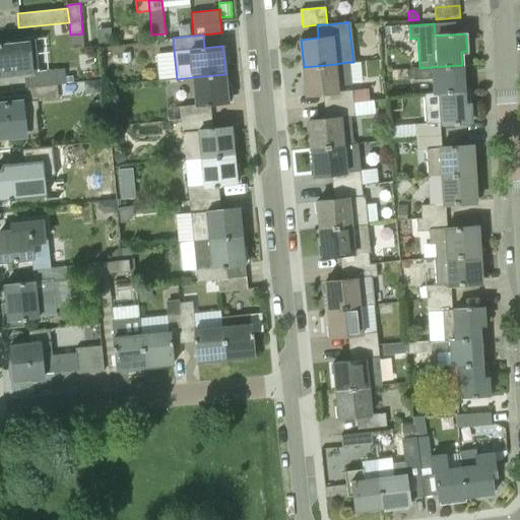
[(25,87),(27,87),(57,85),(65,84),(64,69),(38,71),(35,39),(11,41),(11,44),(0,45),(0,76),(15,75),(24,74),(25,87)]
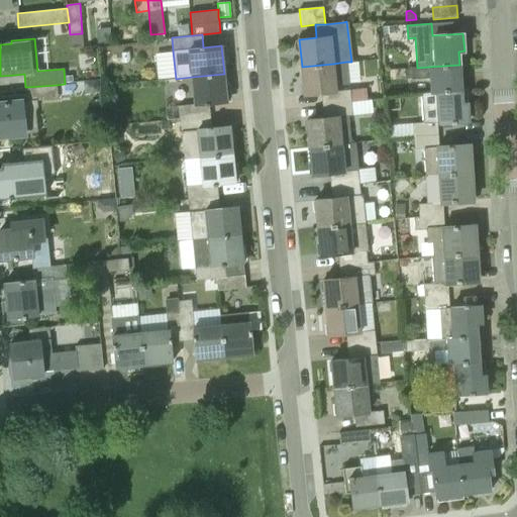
[(367,101),(367,100),(365,89),(336,92),(335,86),(349,84),(346,62),(333,64),(302,67),(304,95),(322,93),(323,105),(352,102),(367,101)]
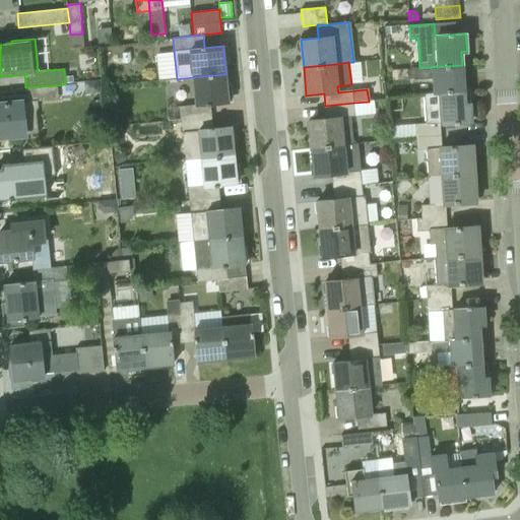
[(434,92),(464,90),(462,65),(432,67),(419,68),(413,68),(414,79),(433,78),(434,92)]
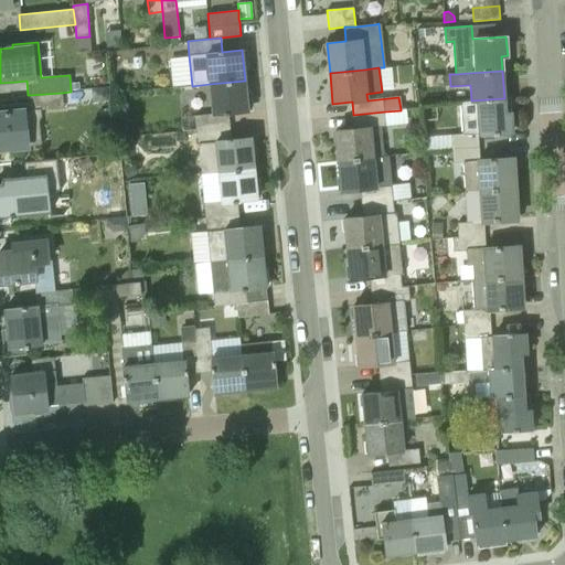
[(196,130),(230,127),(228,114),(248,112),(245,81),(210,84),(213,114),(195,116),(196,130)]
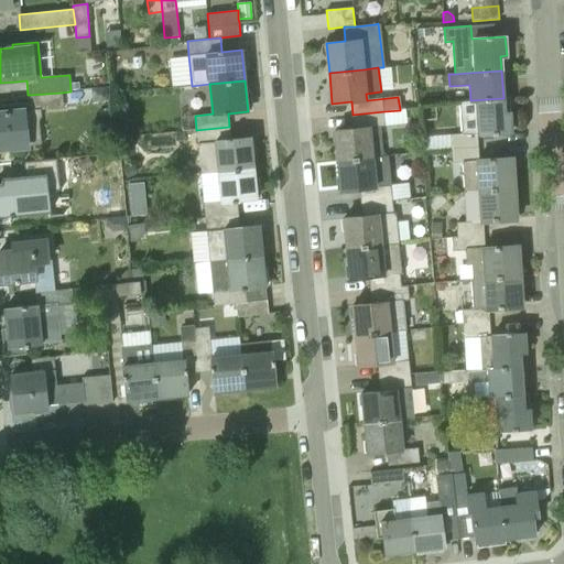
[(63,107),(62,93),(30,95),(31,109),(40,108),(63,107)]
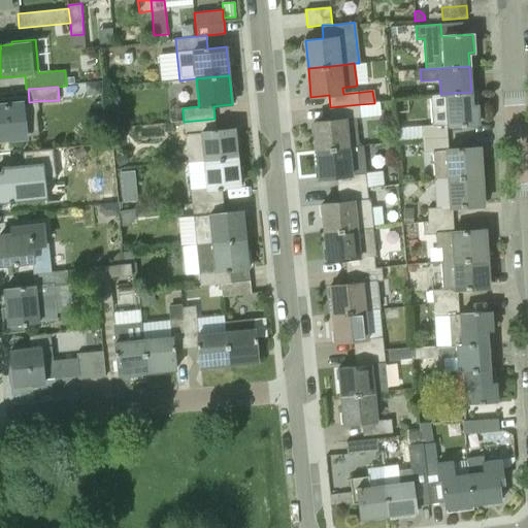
[(471,92),(440,94),(429,95),(431,125),(447,125),(479,123),(477,105),(472,106),(471,92)]
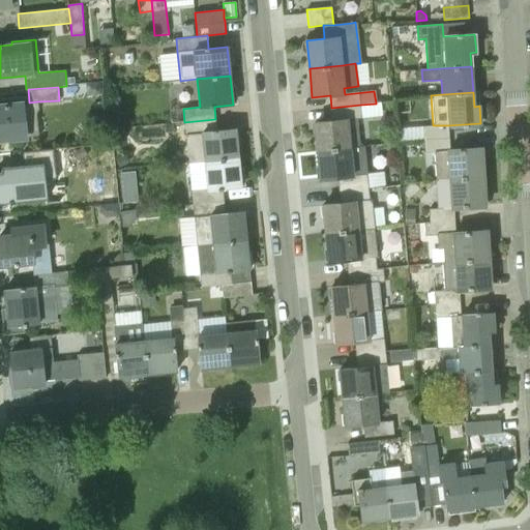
[(27,138),(23,104),(22,104),(0,106),(0,140),(25,138),(27,138)]
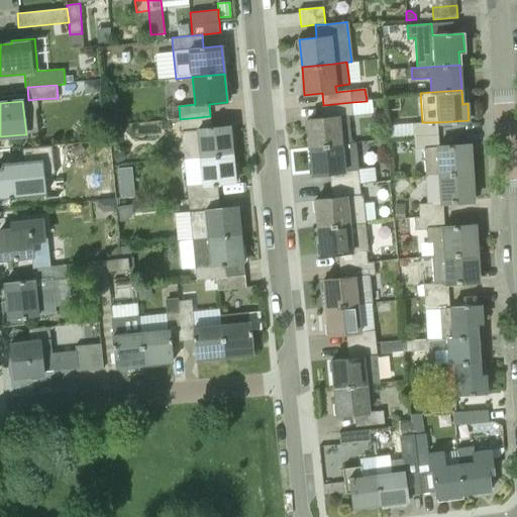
[(348,115),(354,114),(352,102),(323,105),(324,118),(307,120),(310,147),(341,144),(350,143),(348,115)]
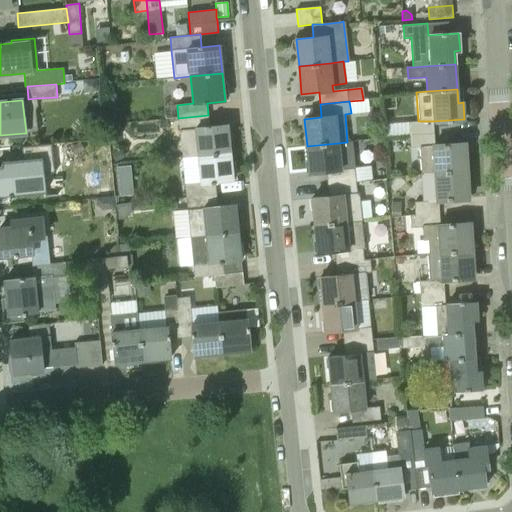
[(198,156),(230,153),(227,125),(210,127),(208,115),(178,118),(180,131),(183,157),(198,155),(198,156)]
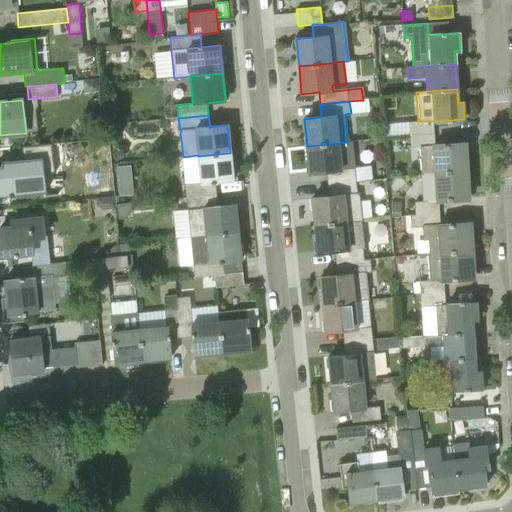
[(410,135),(434,133),(433,121),(418,121),(409,122),(410,135)]
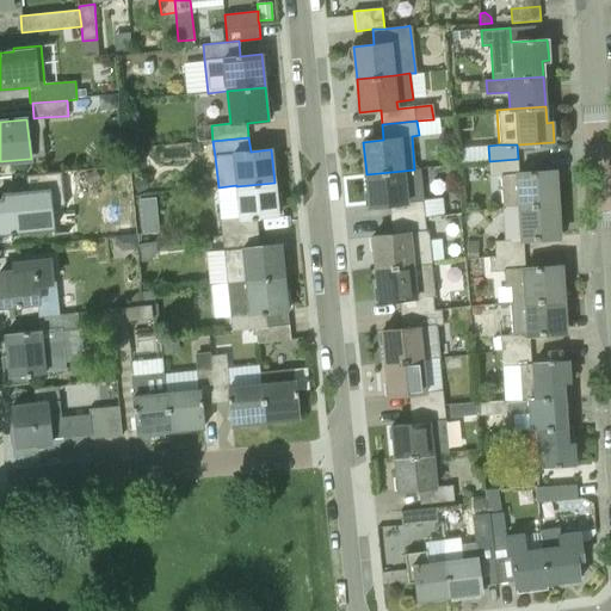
[(488,146),(458,148),(458,162),(489,161),(488,146)]
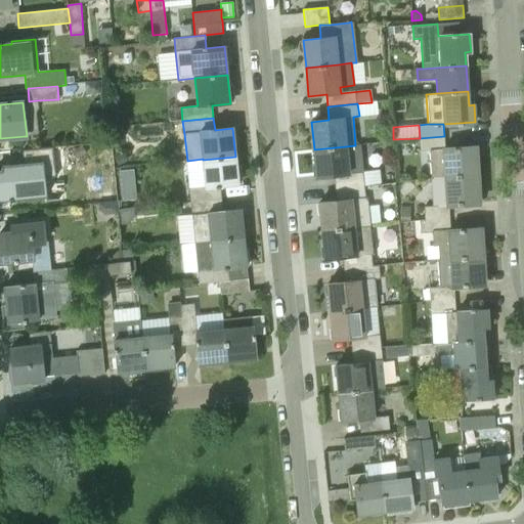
[(434,178),(478,175),(477,159),(473,159),(472,146),(445,148),(444,136),(420,138),(421,150),(430,150),(431,177),(433,177),(434,178)]
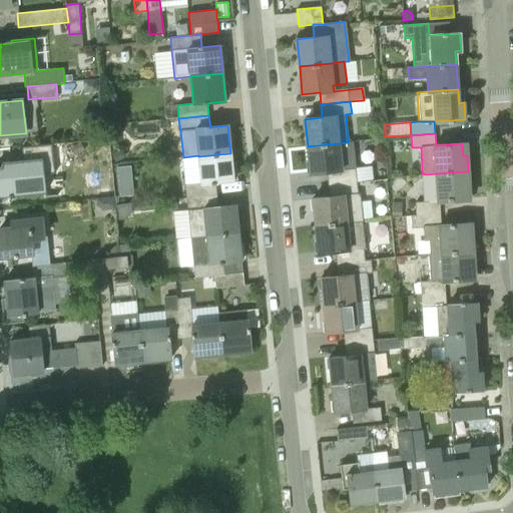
[(83,149),(79,142),(70,147),(74,154),(83,149)]
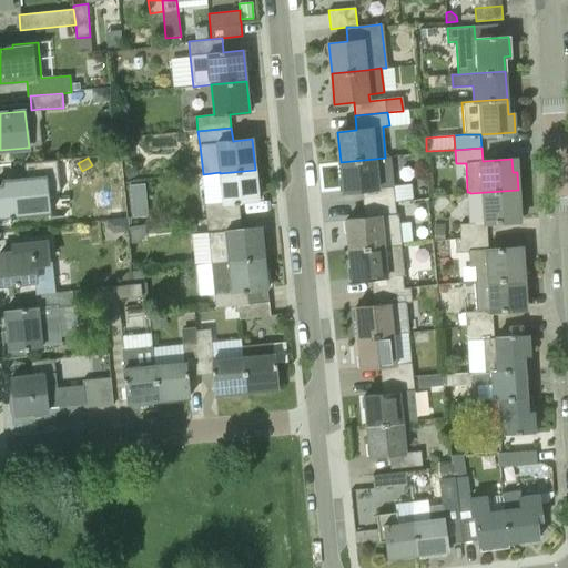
[(364,204),(395,201),(395,200),(394,188),(378,189),(375,159),(341,162),(344,192),(363,190),(364,204)]
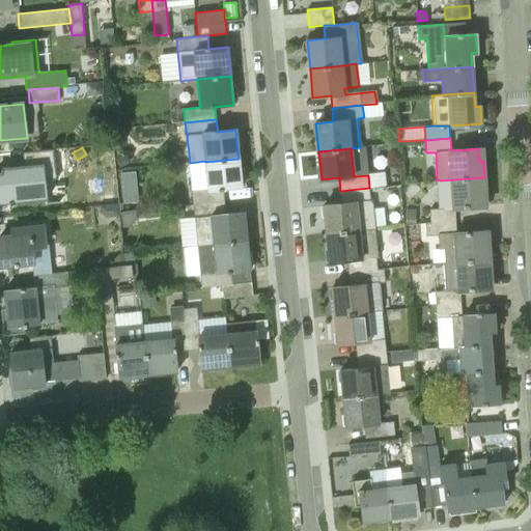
[(0,202),(47,198),(45,179),(56,178),(55,165),(54,149),(23,152),(24,167),(3,169),(3,173),(0,173),(0,202)]
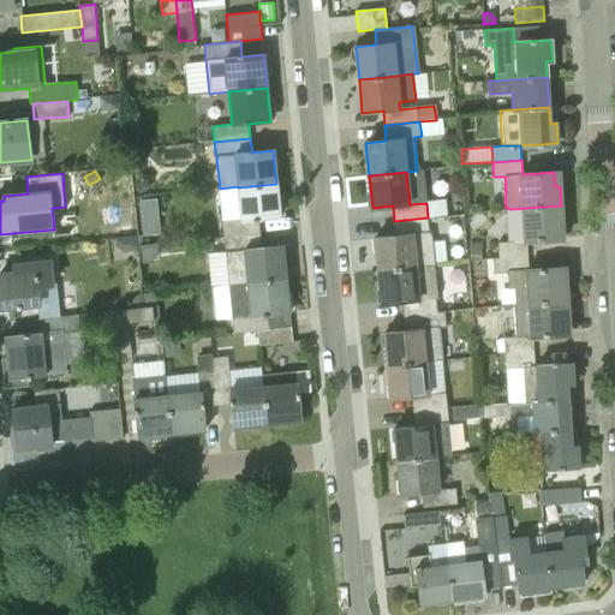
[(147,178),(133,184),(138,193),(151,189),(147,178)]
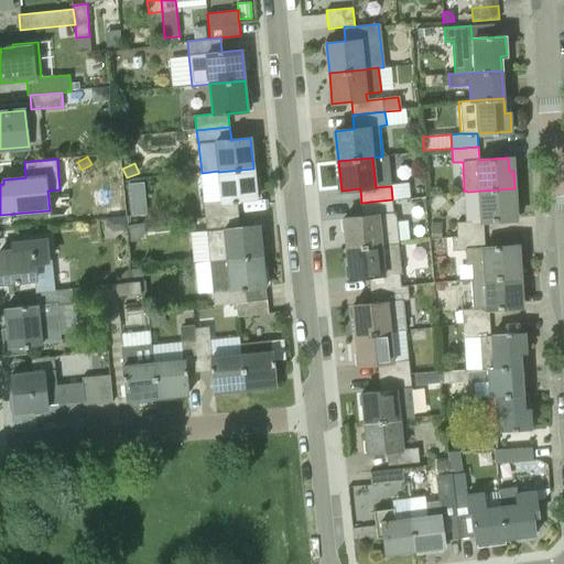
[(205,217),(238,214),(237,201),(257,198),(253,169),(218,172),(221,202),(204,203),(205,217)]
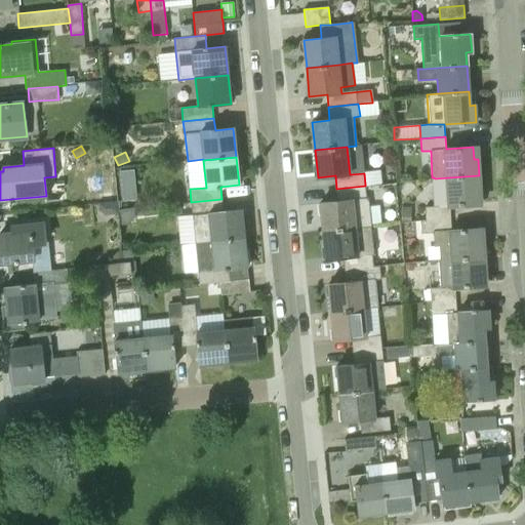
[(120,185),(134,184),(133,170),(118,171),(120,185)]
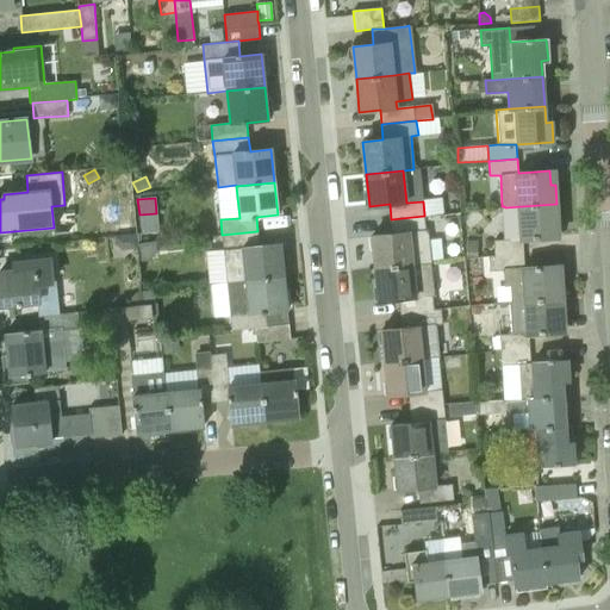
[(495,256),(523,254),(522,240),(554,237),(553,224),(558,223),(556,204),(505,207),(506,241),(493,241),(495,256)]
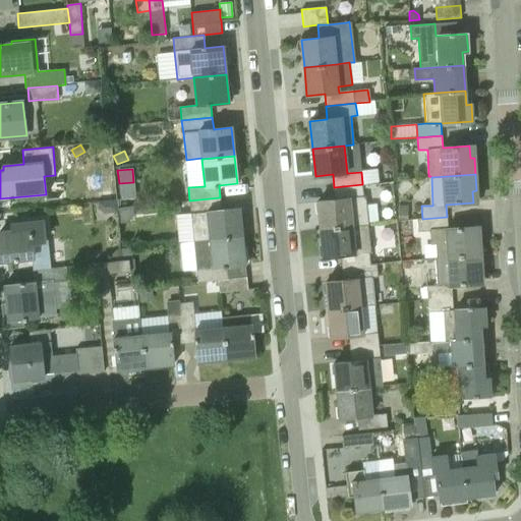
[(352,226),(366,225),(362,184),(334,187),(335,199),(317,201),(321,229),(352,226)]
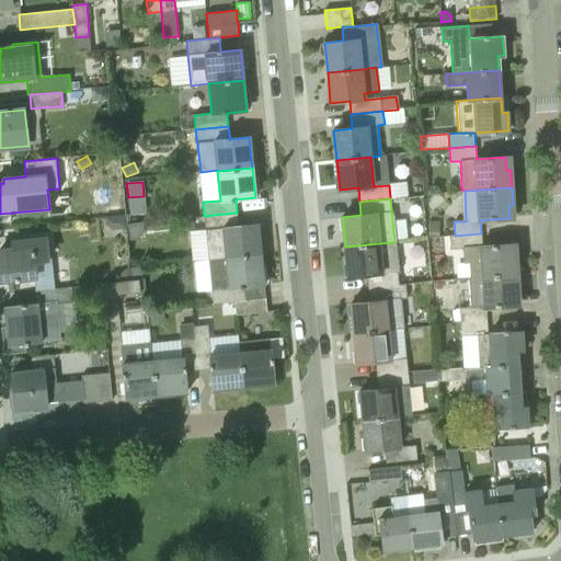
[(208,260),(261,254),(258,224),(238,226),(237,213),(204,216),(208,260)]
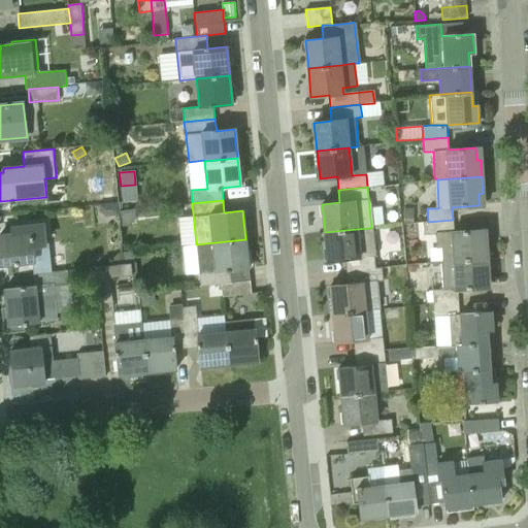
[(112,205),(98,206),(98,216),(103,219),(113,218),(112,205)]
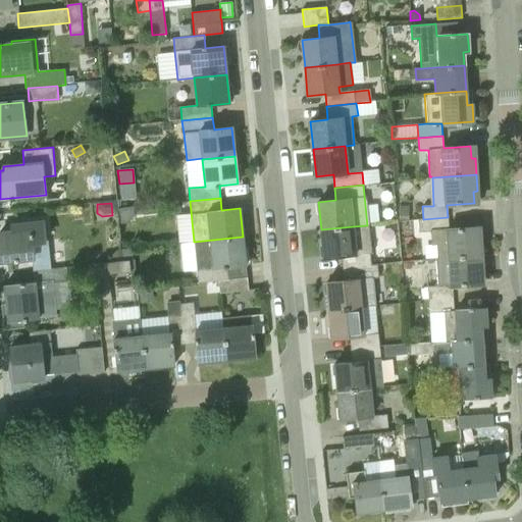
[(407,206),(399,206),(399,219),(407,219),(407,206)]
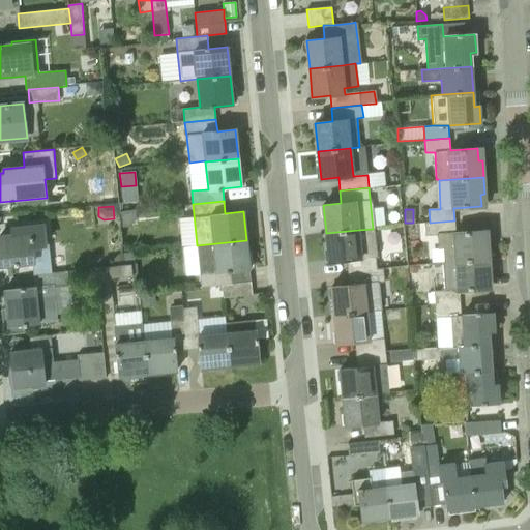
[(454,262),(489,260),(488,242),(483,243),(482,231),(455,233),(454,221),(430,223),(424,224),(425,236),(437,236),(443,235),(443,248),(444,263),(454,262)]
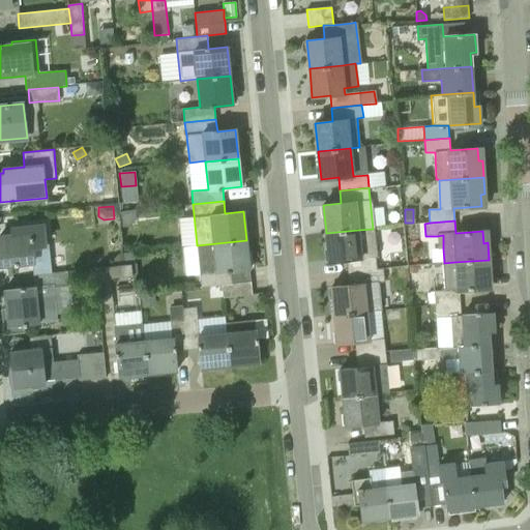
[(47,272),(46,261),(42,226),(12,229),(13,235),(0,236),(0,246),(2,265),(32,262),(33,273),(47,272)]
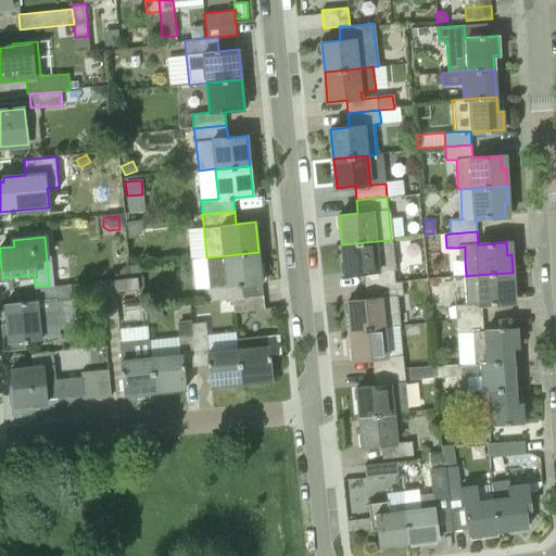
[(365,286),(395,282),(391,240),(376,241),(342,244),(345,274),(364,273),(365,286)]
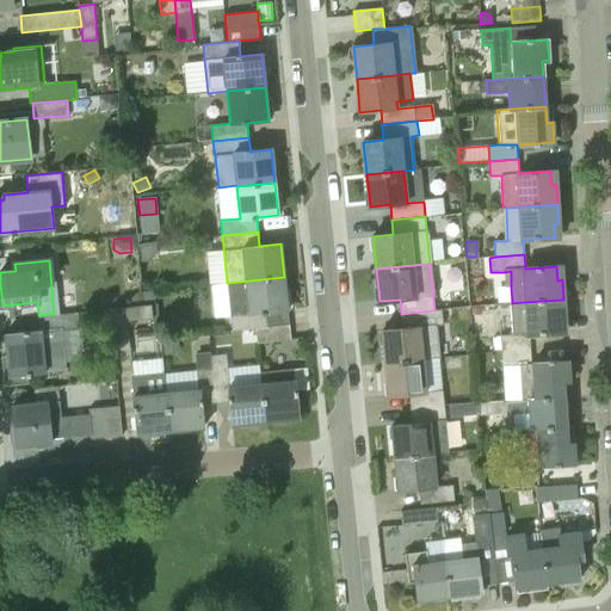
[(284,277),(227,283),(230,316),(232,331),(255,328),(278,326),(278,310),(288,310),(284,277)]
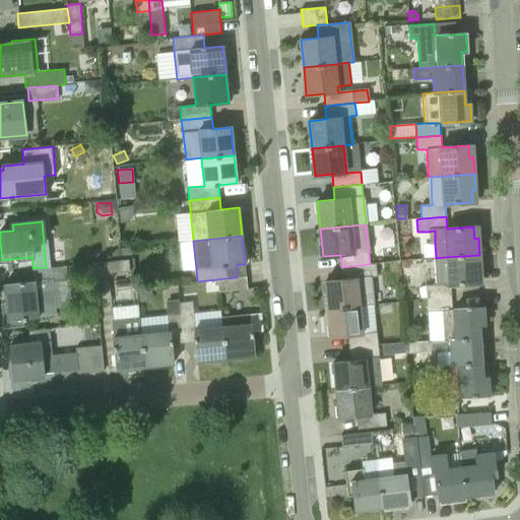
[(427,299),(451,298),(450,285),(477,283),(476,271),(481,271),(479,255),(446,257),(436,258),(435,258),(436,285),(426,286),(427,299)]
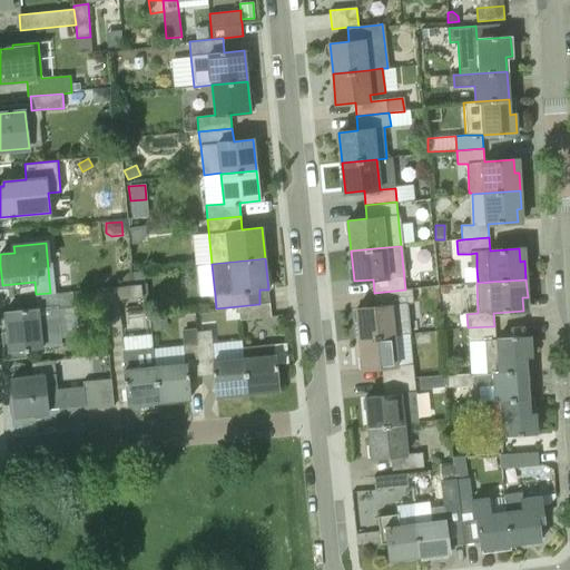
[(140,285),(117,287),(118,300),(141,297),(140,285)]
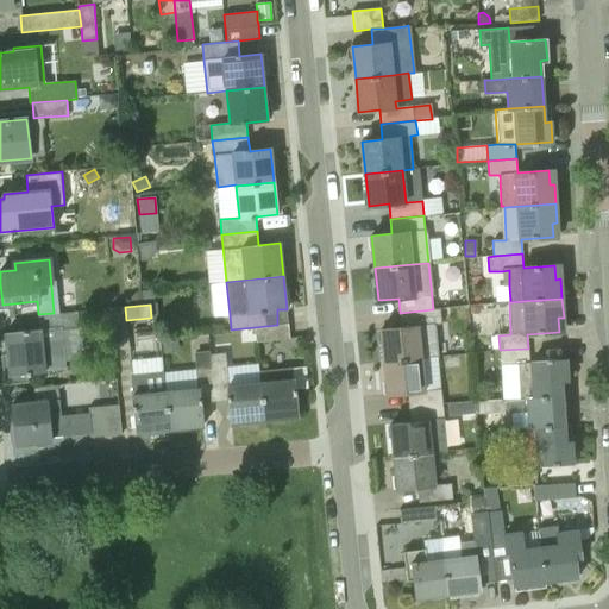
[(112,344),(129,341),(126,320),(125,307),(108,308),(112,344)]
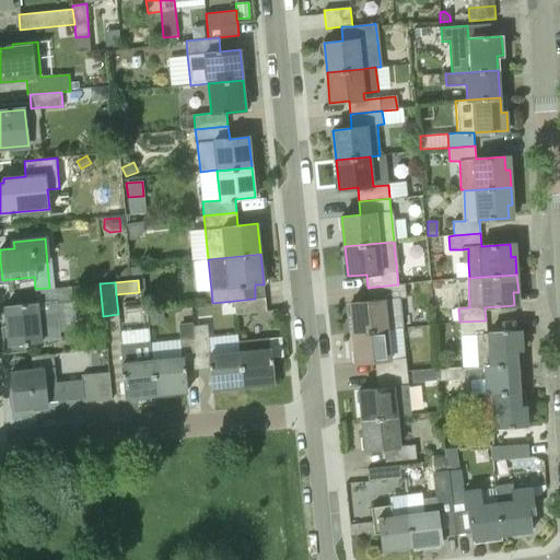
[(353,334),(387,330),(404,328),(400,298),(405,298),(404,283),(398,284),(368,288),(369,302),(350,303),(353,334)]
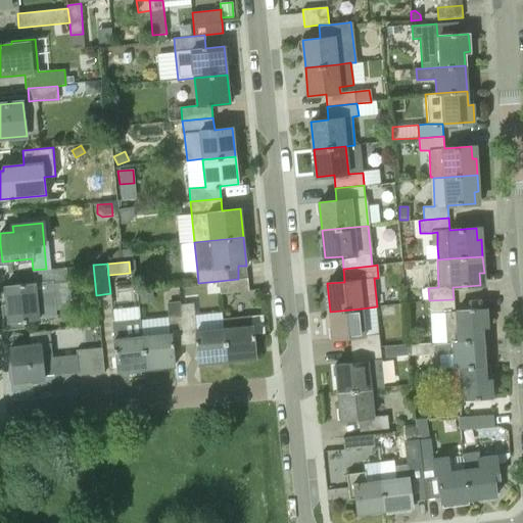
[(8,322),(38,319),(55,317),(52,283),(67,281),(65,268),(37,271),(38,283),(35,283),(4,286),(8,322)]
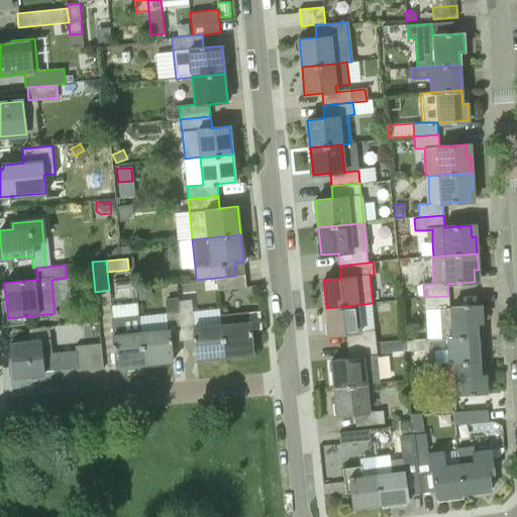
[(216,278),(217,290),(246,288),(244,275),(235,276),(216,278)]
